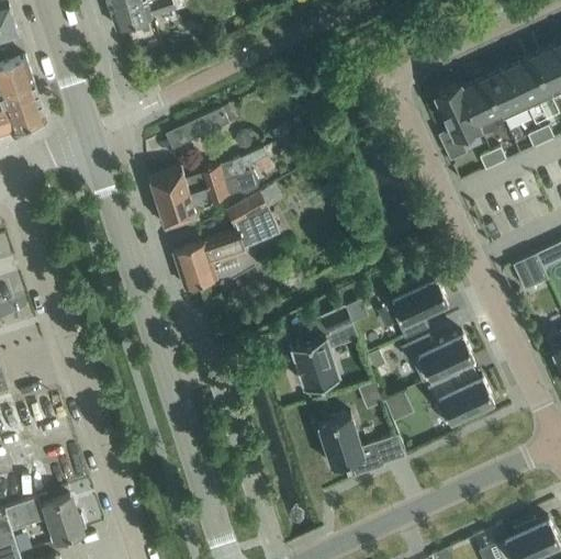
[(0,41),(18,35),(6,0),(2,0),(0,1),(0,41)]
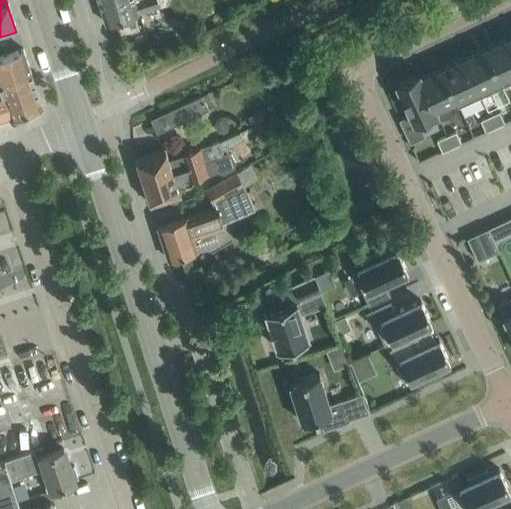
[(96,0),(105,26),(158,9),(155,0),(138,0),(133,2),(132,0),(96,0)]
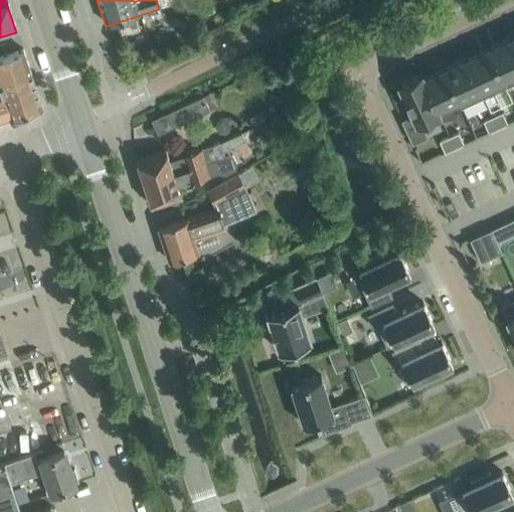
[(513,52),(509,41),(487,51),(505,90),(513,86),(509,76),(513,73),(513,52)]
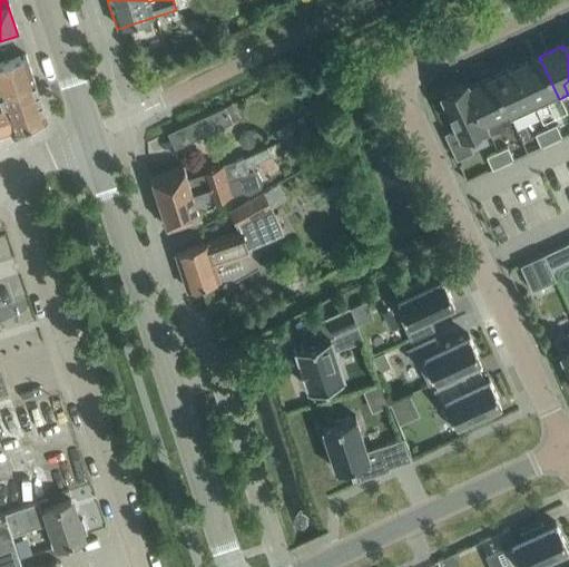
[(559,99),(539,57),(514,68),(535,110),(559,99)]
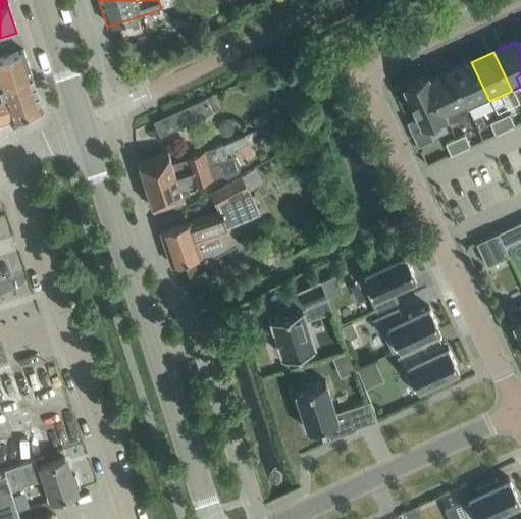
[(0,89),(14,84),(12,81),(30,74),(22,53),(0,60),(0,89)]
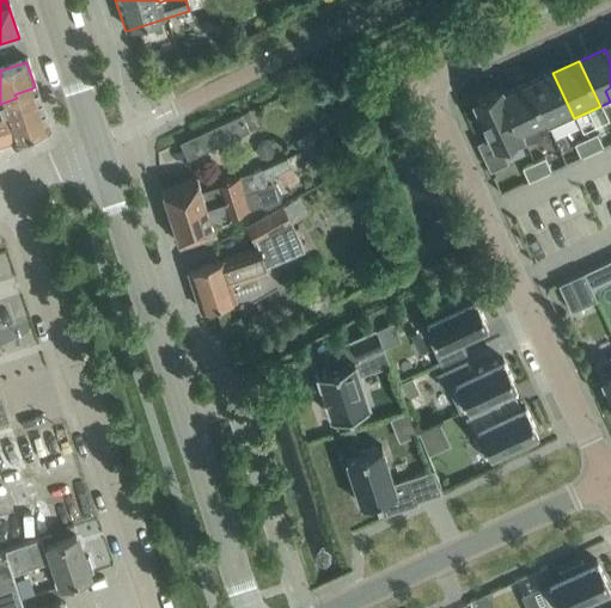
[(574,118),(553,73),(526,85),(548,130),(574,118)]
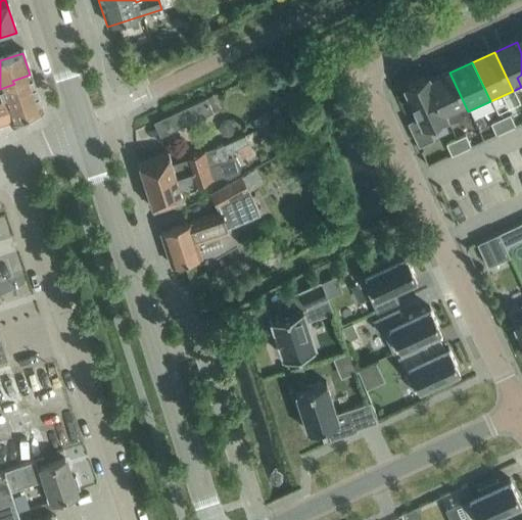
[(468,111),(449,73),(429,83),(427,79),(426,80),(447,126),(448,126),(442,112),(463,103),(467,112),(468,111)]
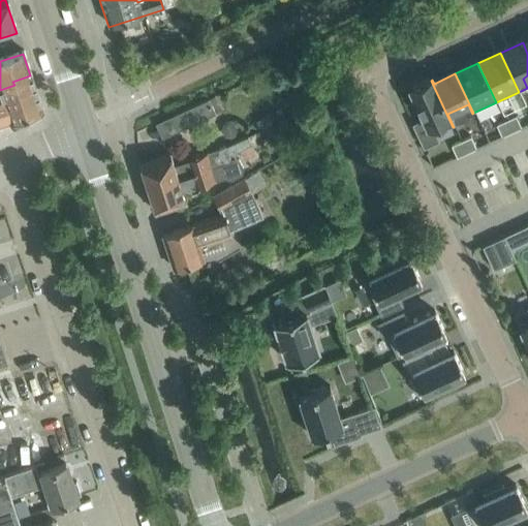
[(0,126),(8,124),(9,125),(38,115),(38,114),(40,110),(41,110),(30,75),(12,82),(14,85),(0,90),(0,126)]
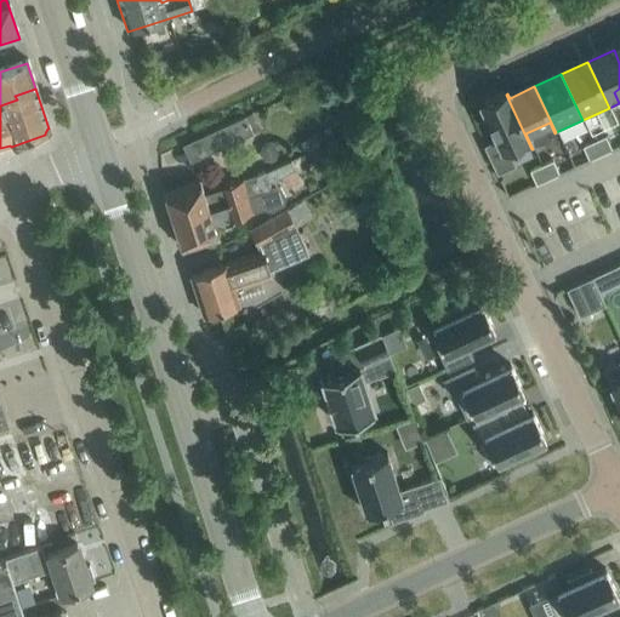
[(496,176),(515,167),(511,159),(532,149),(506,95),(479,107),(496,142),(483,148),(496,176)]
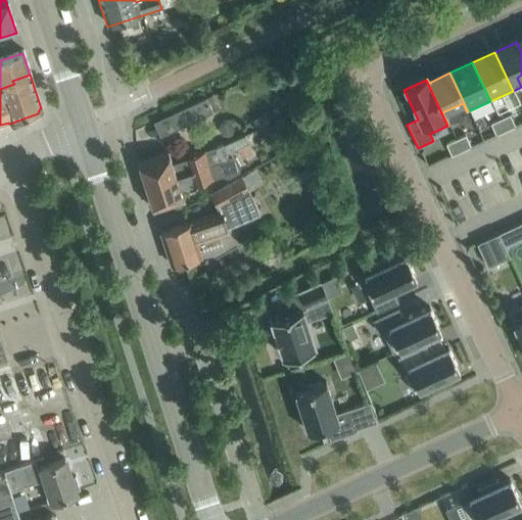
[(205,99),(168,116),(175,132),(211,114),(205,101),(205,99)]
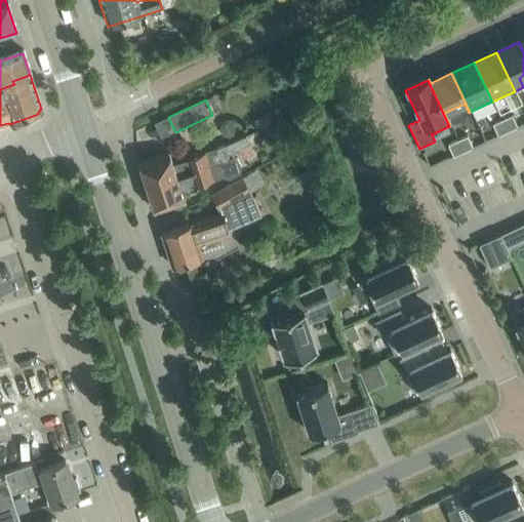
[(266,116),(253,122),(258,131),(270,125),(266,116)]
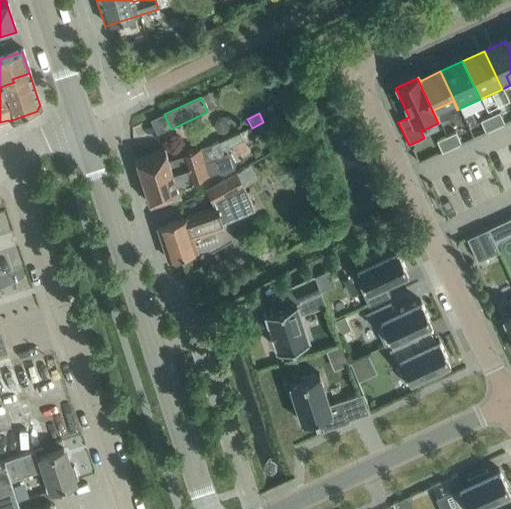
[(489,118),(494,130),(504,126),(498,114),(489,118)]
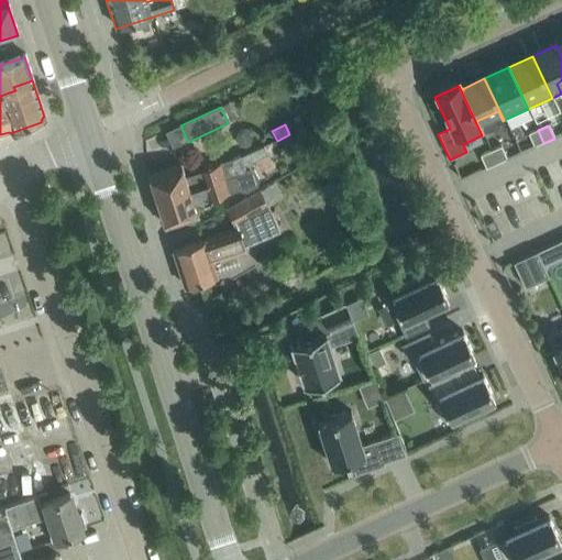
[(532,149),(543,143),(538,130),(527,135),(532,149)]
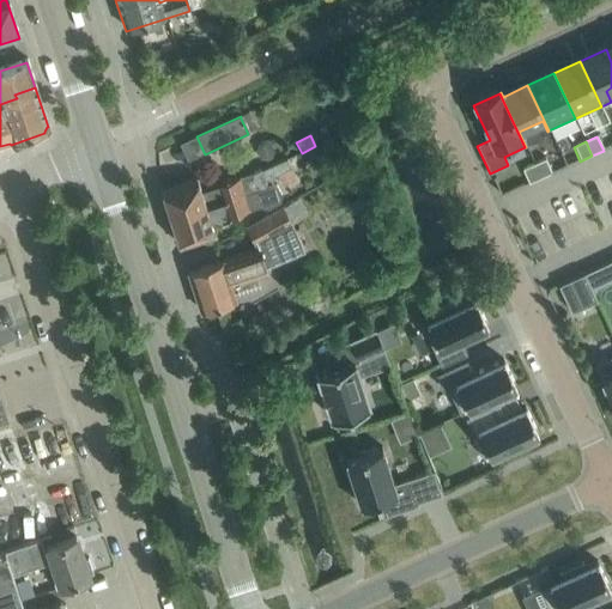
[(258,145),(255,152),(259,162),(267,164),(273,162),(274,153),(270,144),(264,142),(258,145)]
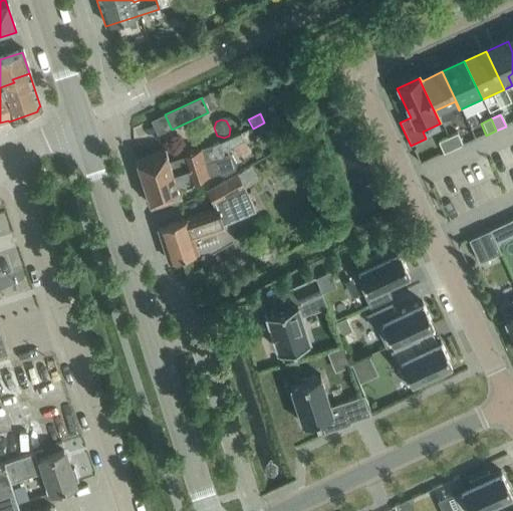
[(244,143),(240,135),(227,142),(218,145),(222,154),(224,153),(228,155),(229,155),(229,150),(232,149),(243,144),(244,143)]
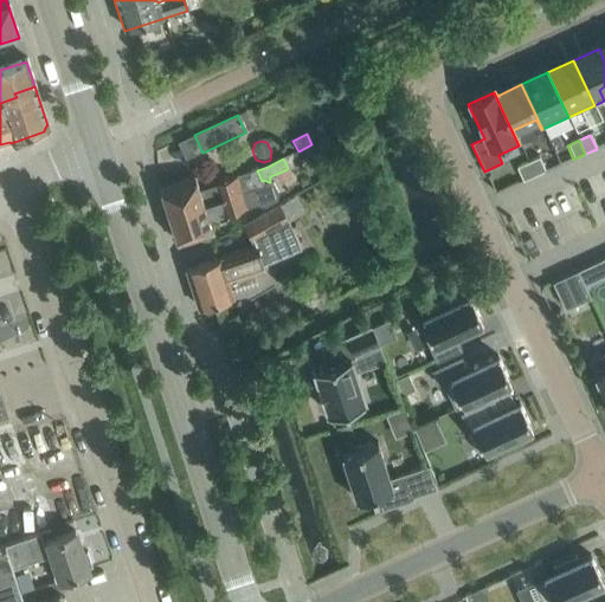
[(527,164),(534,177),(545,173),(539,159),(527,164)]
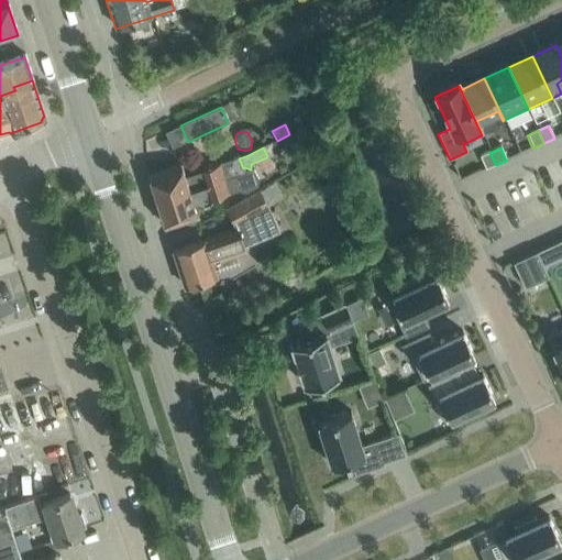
[(485,171),(496,165),(489,153),(480,157),(485,171)]
